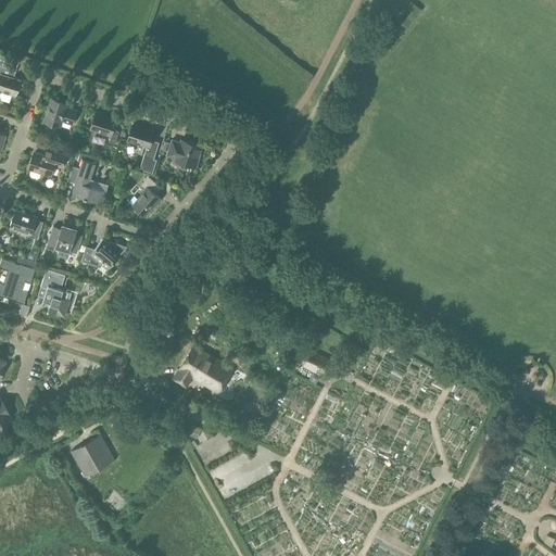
[(0,90),(15,96),(20,79),(11,76),(13,70),(3,66),(7,59),(0,57),(0,90)]
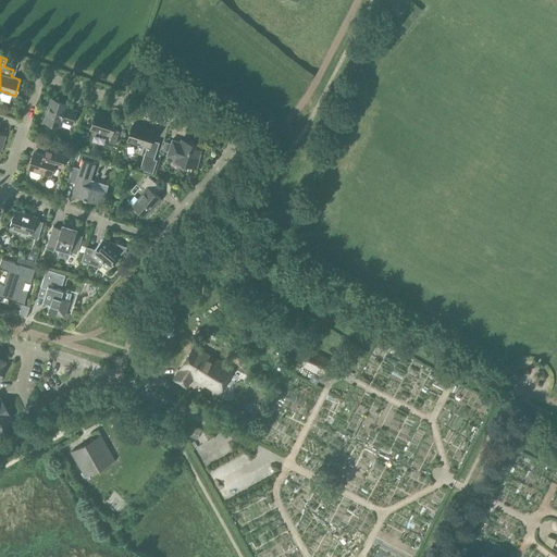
[(69,103),(51,98),(44,122),(61,126),(62,121),(73,124),(77,110),(67,107),(69,103)]
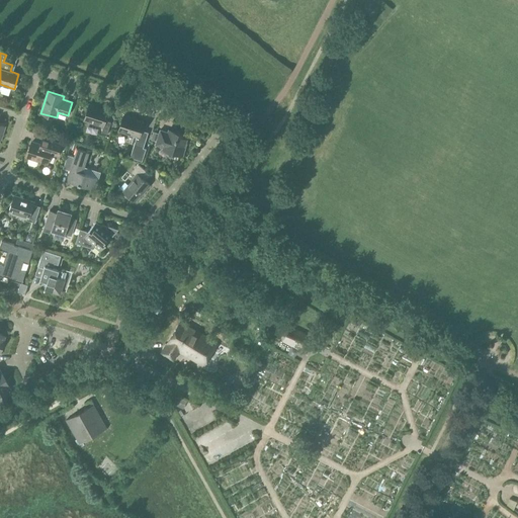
[(99,106),(89,103),(84,120),(103,126),(101,133),(107,135),(111,122),(105,120),(108,111),(98,107),(99,106)]
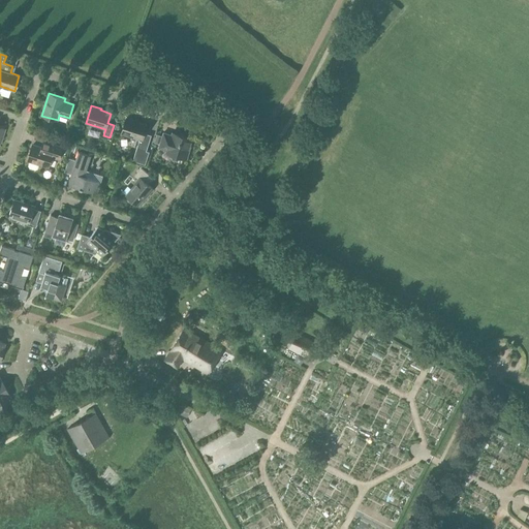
[(136,120),(126,118),(121,133),(139,139),(132,160),(145,164),(149,152),(147,151),(152,135),(145,133),(148,125),(135,121),(136,120)]
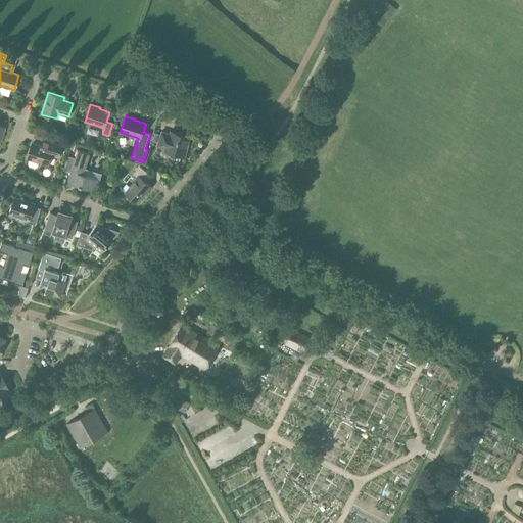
[(152,140),(158,142),(157,146),(164,148),(164,150),(170,152),(171,158),(176,159),(179,155),(185,157),(191,137),(179,134),(178,136),(161,131),(160,135),(155,133),(152,140)]
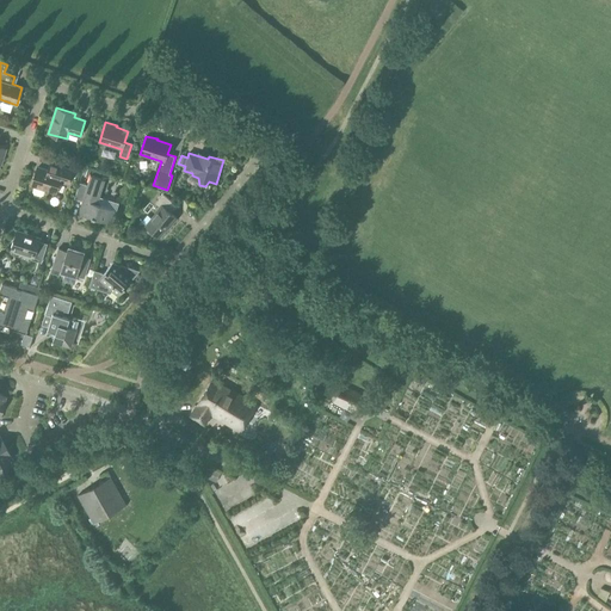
[(50,162),(48,170),(37,167),(31,185),(35,186),(32,191),(35,195),(41,197),(44,195),(45,190),(56,193),(60,181),(68,184),(73,170),(50,162)]
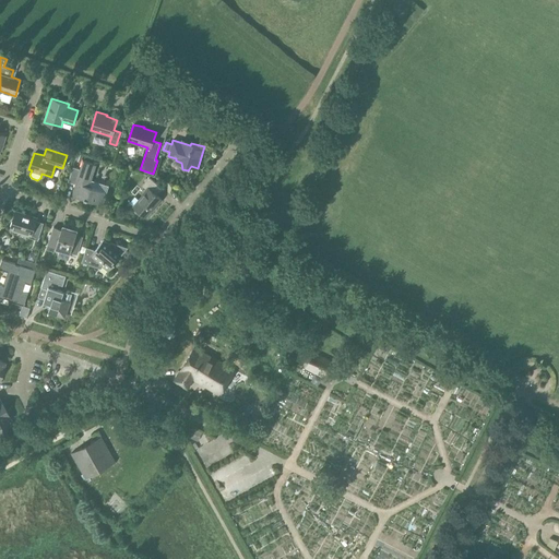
[(75,185),(72,195),(103,204),(106,192),(93,188),(90,183),(96,165),(83,161),(81,169),(73,167),(68,181),(75,185)]
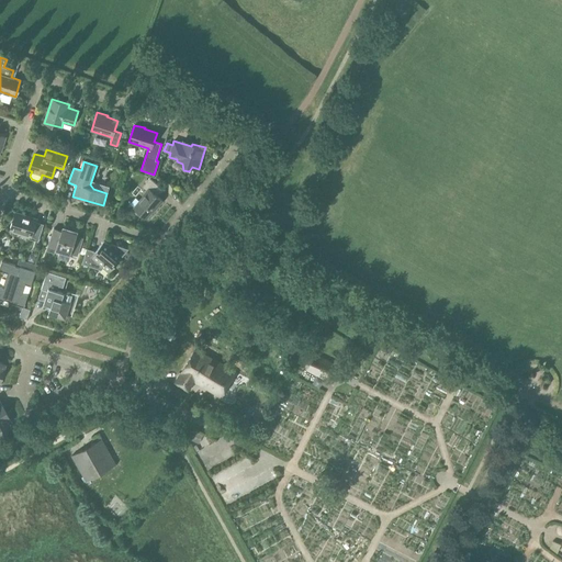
[(158,197),(164,190),(150,178),(143,187),(147,191),(134,208),(147,218),(163,200),(158,197)]
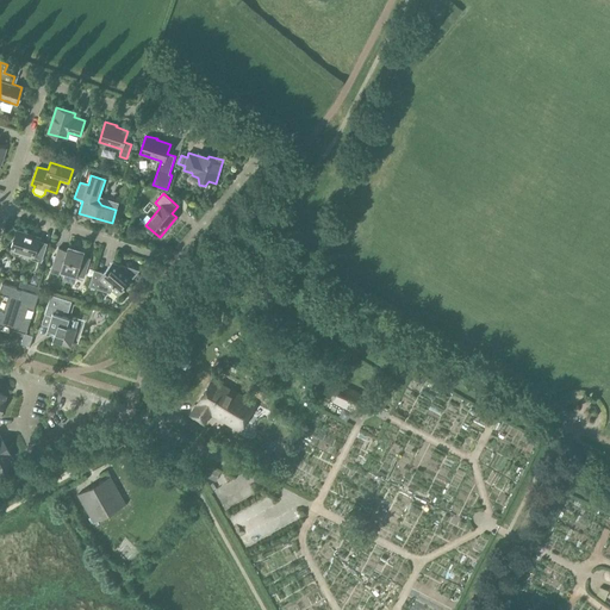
[(42,262),(47,247),(38,244),(41,237),(17,230),(11,250),(31,256),(31,259),(42,262)]
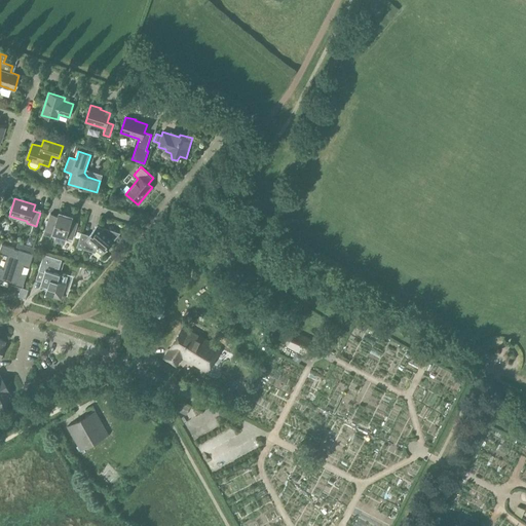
[(50,214),(45,231),(67,237),(73,239),(78,222),(72,220),(73,218),(59,213),(58,216),(50,214)]
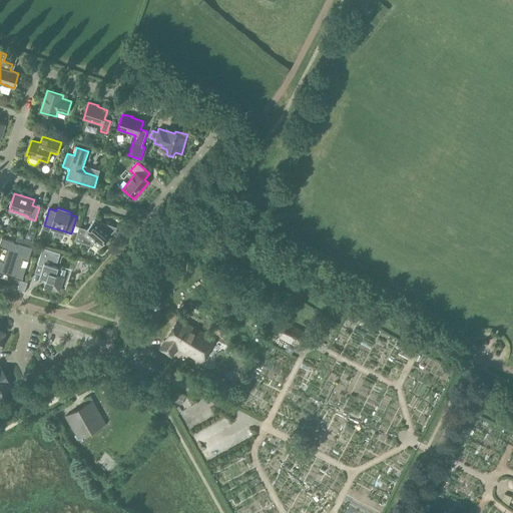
[(87,229),(79,226),(75,240),(93,246),(94,244),(99,248),(117,227),(104,223),(102,225),(95,219),(87,229)]
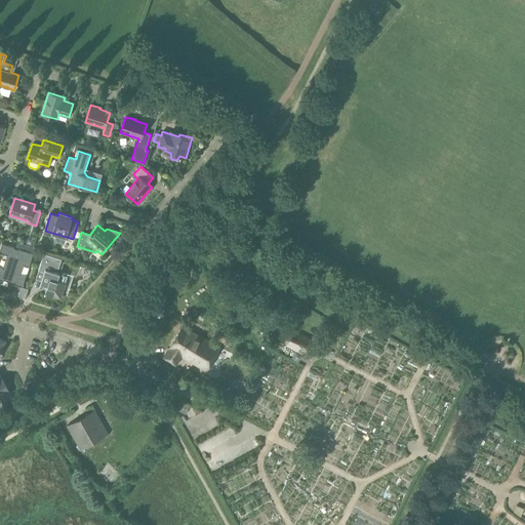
[(14,248),(2,244),(0,249),(0,252),(7,255),(4,268),(0,266),(0,279),(4,281),(4,280),(8,281),(8,282),(23,287),(27,275),(22,274),(24,266),(29,268),(33,253),(18,249),(18,250),(14,249),(14,248)]
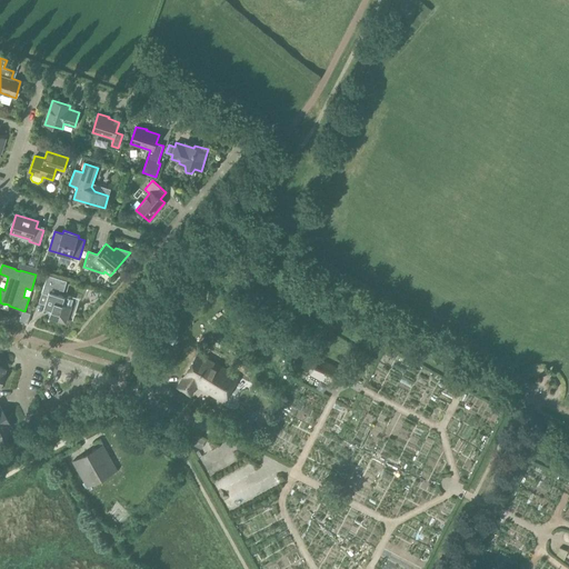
[(48,275),(42,292),(48,295),(45,308),(52,310),(49,318),(57,320),(66,323),(67,320),(71,307),(70,307),(73,299),(66,297),(66,296),(59,295),(61,289),(65,290),(68,280),(48,275)]
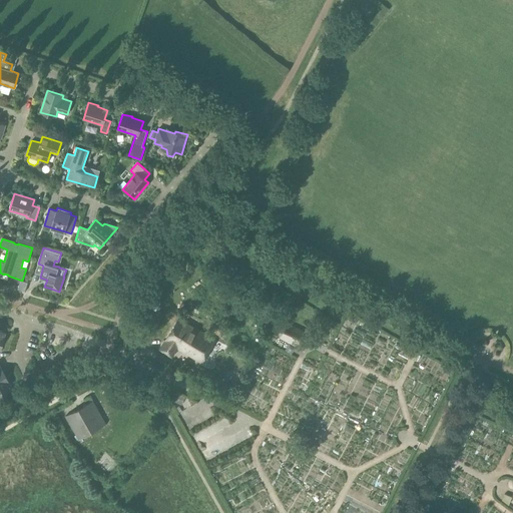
[(178,319),(160,350),(172,357),(177,348),(202,363),(215,340),(178,319)]
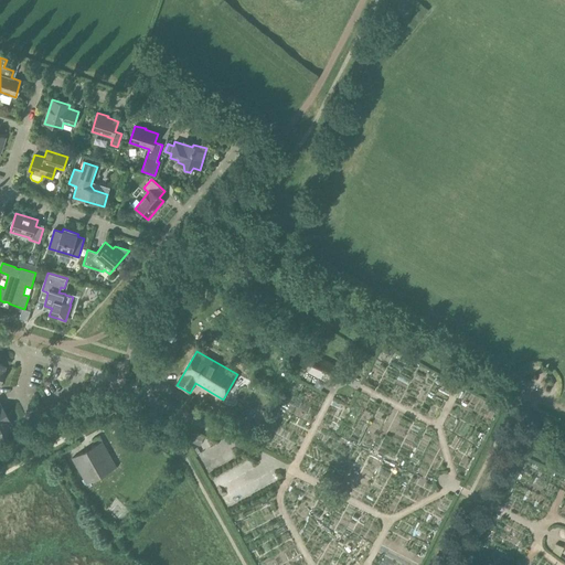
[(309,372),(333,384),(339,381),(341,376),(341,370),(318,358),(311,359),(308,365),(309,372)]
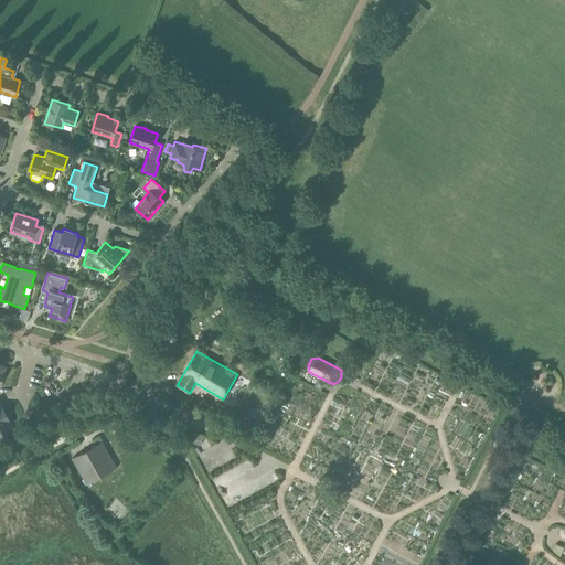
[(269,414),(263,409),(256,420),(263,425),(269,414)]
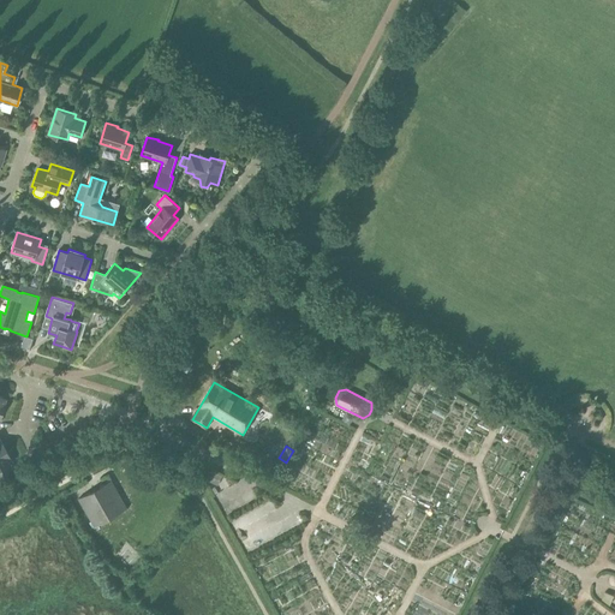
[(0,476),(12,470),(9,464),(12,461),(5,449),(0,452),(0,476)]
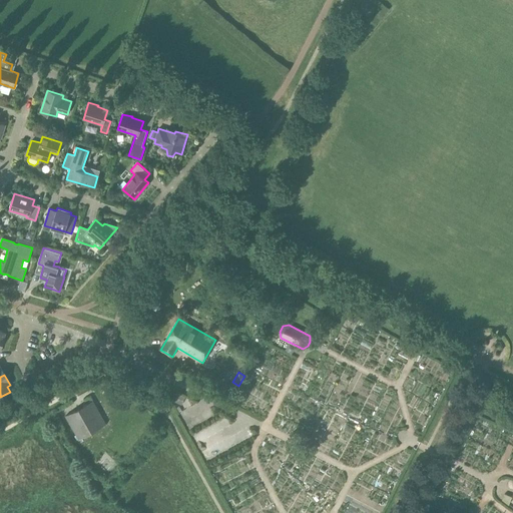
[(226,383),(221,392),(228,396),(233,387),(226,383)]
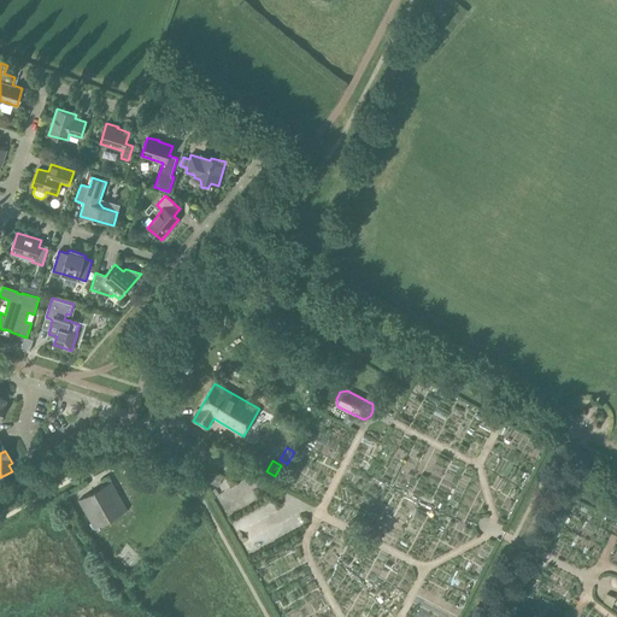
[(218,487),(223,477),(213,472),(209,482),(218,487)]
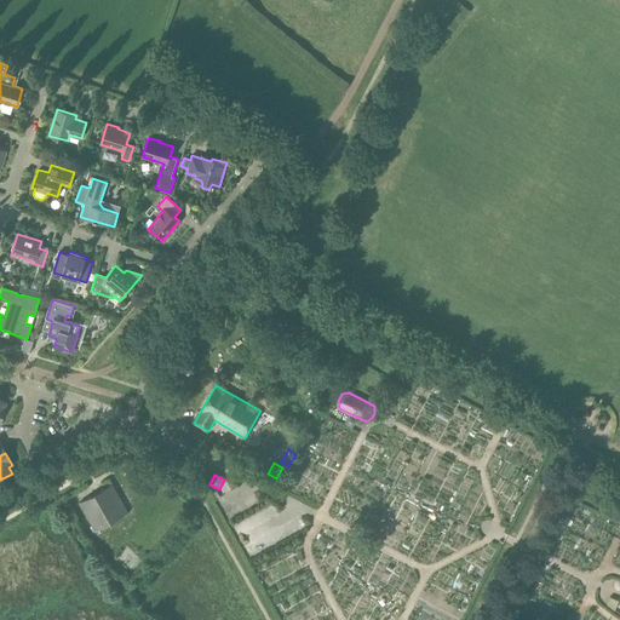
[(113,484),(80,503),(96,530),(128,512),(113,484)]
